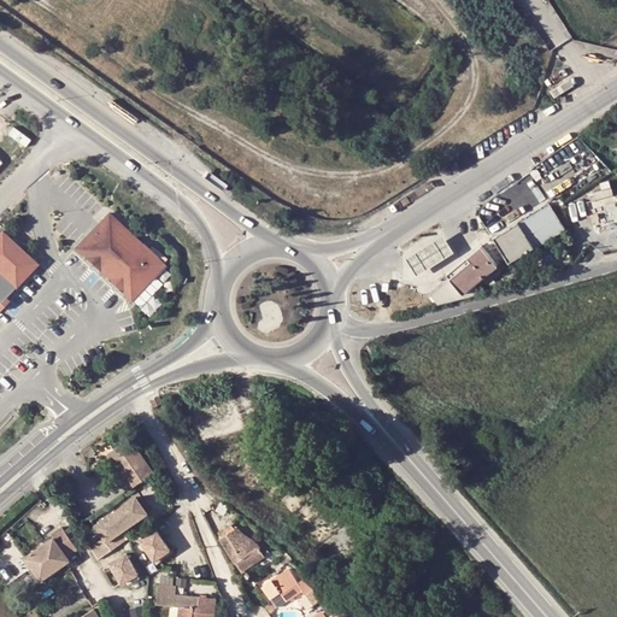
[(548,203),(563,228),(566,227),(563,201),(562,194),(548,203)]
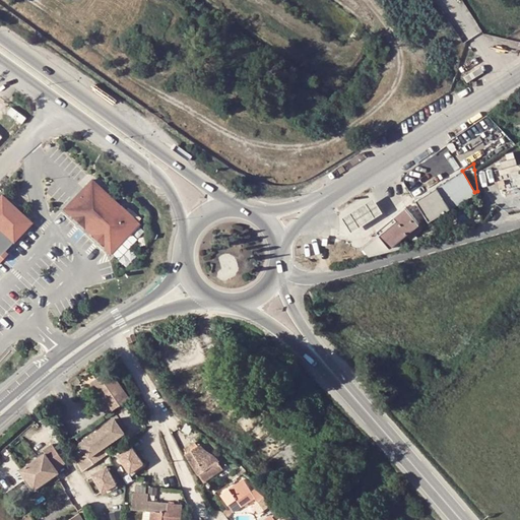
[(450,208),(474,192),(462,171),(415,199),(428,220),(439,213),(441,217),(452,210),(450,208)]
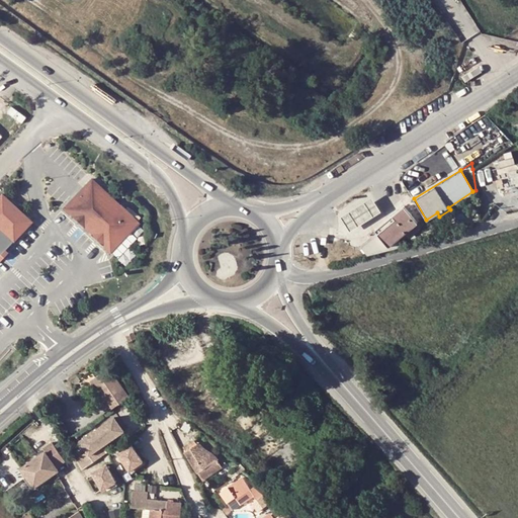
[(138,223),(92,179),(65,208),(110,251),(138,223)]
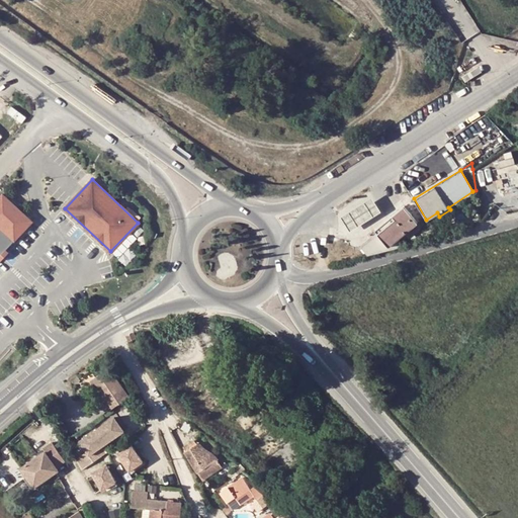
[(2,192),(0,194),(0,254),(5,248),(31,221),(2,192)]
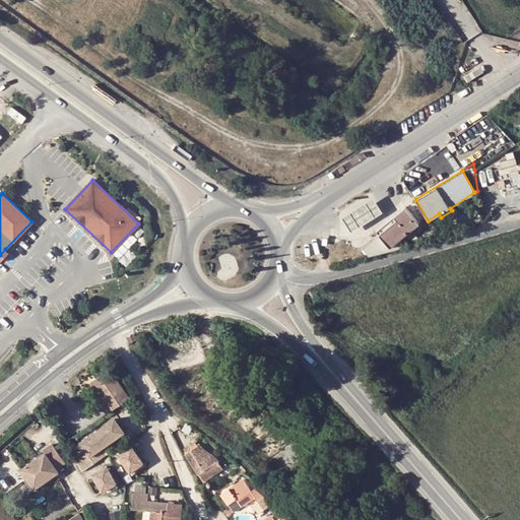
[(376,197),(343,217),(353,232),(385,212),(376,197)]
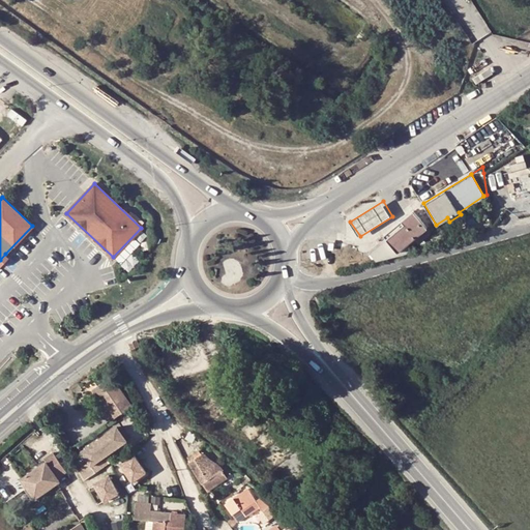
[(370,252),(378,261),(416,252),(409,242),(413,238),(417,243),(429,234),(424,230),(427,228),(413,211),(383,235),(386,239),(370,252)]
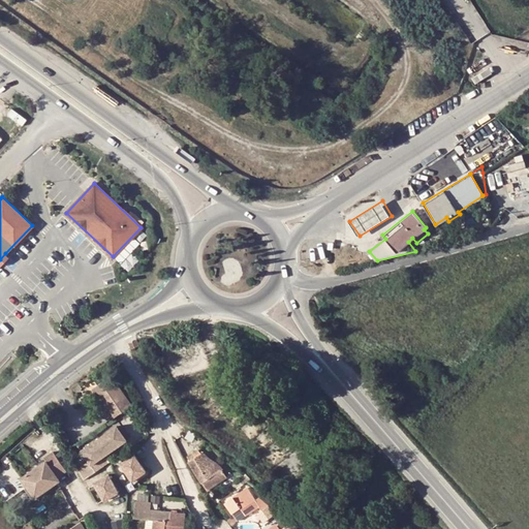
[(9,256),(5,253),(0,259),(0,265),(0,266),(9,256)]
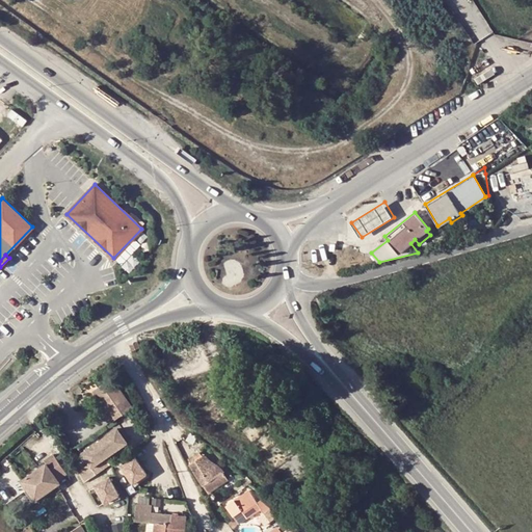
[(113,419),(133,405),(112,375),(92,389),(113,419)]
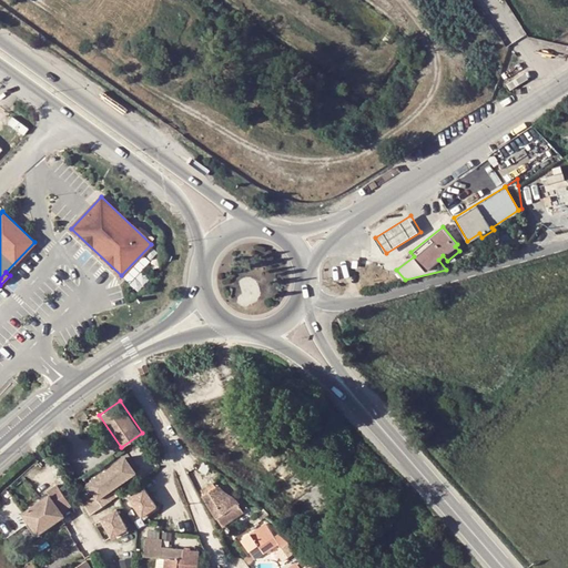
[(108,500),(103,493),(135,470),(125,455),(87,482),(94,493),(83,501),(90,513),(108,500)]
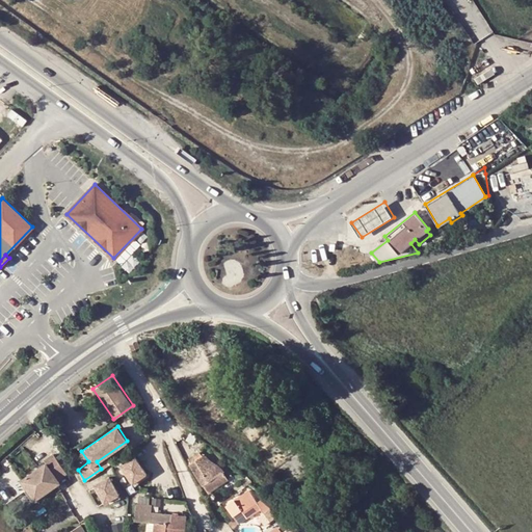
[(47,464),(23,481),(35,501),(59,483),(57,480),(67,474),(54,454),(45,460),(47,464)]
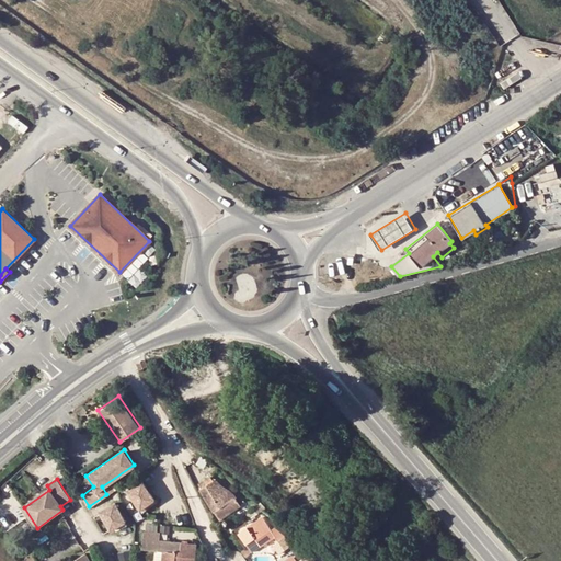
[(237,497),(215,480),(199,490),(217,515),(221,523),(239,511),(235,504),(239,501),(237,497)]
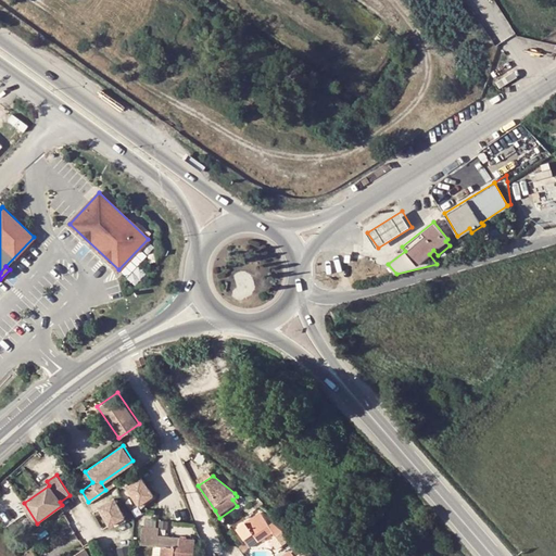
[(142,477),(128,487),(140,504),(154,494),(142,477)]
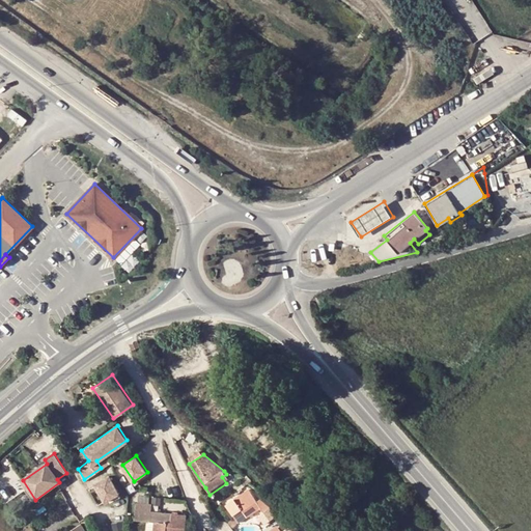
[(110,476),(95,484),(106,502),(120,493),(110,476)]
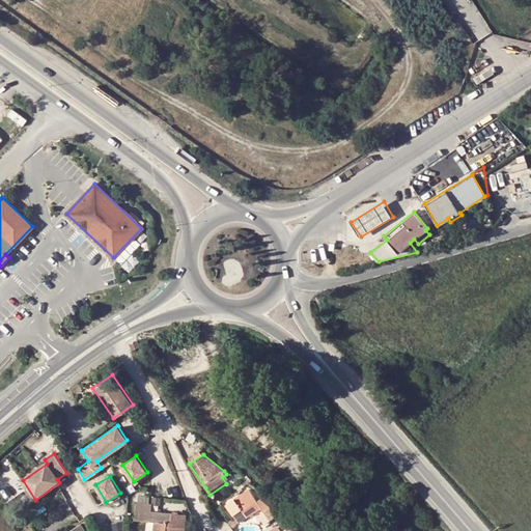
[(256,502),(247,490),(226,504),(232,515),(238,524),(248,518),(260,508),(256,502)]
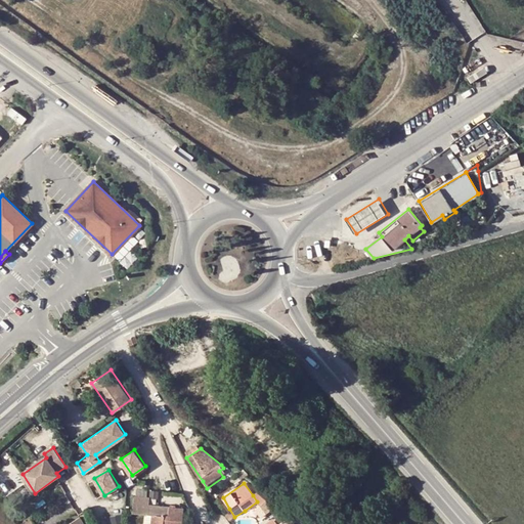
[(258,491),(253,495),(257,501),(260,506),(266,500),(267,500),(258,491)]
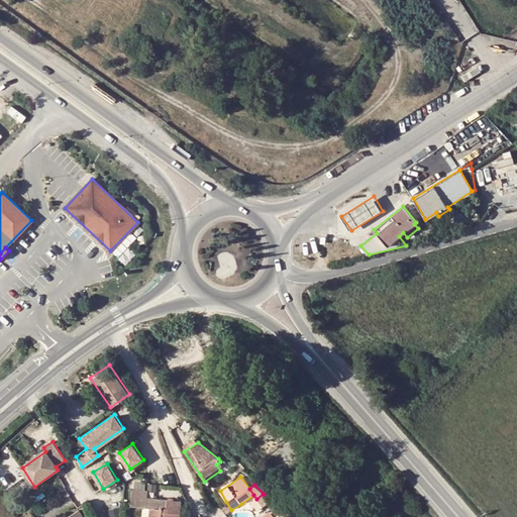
[(144,509),(149,510),(148,516),(179,516),(181,502),(148,499),(148,494),(140,493),(133,492),(131,508),(144,509)]
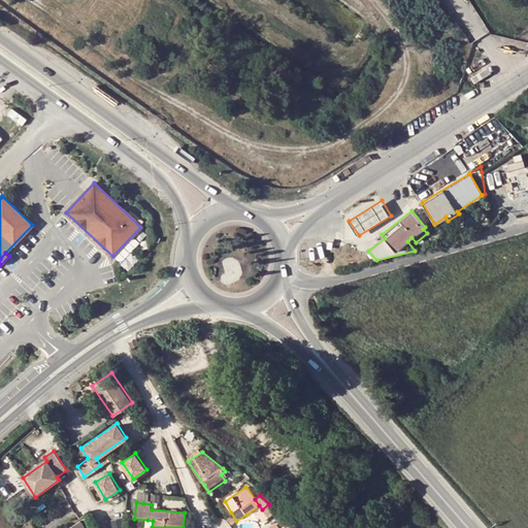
[(274,514),(268,504),(262,509),(258,512),(263,521),(274,514)]
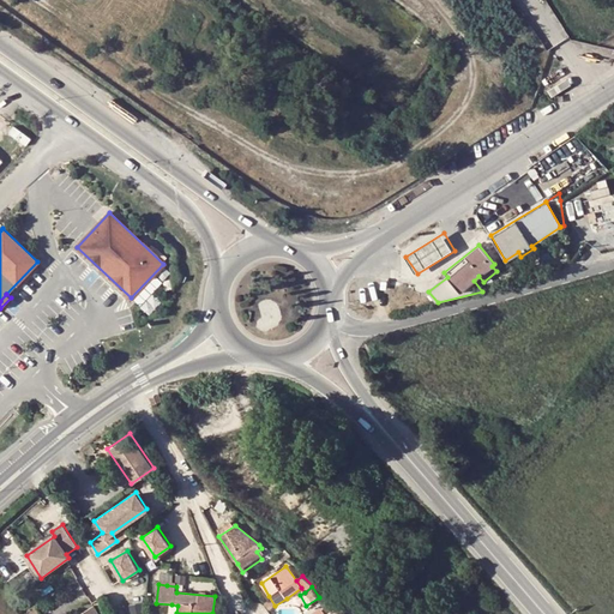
[(348,613),(341,603),(326,613),(321,606),(308,613),(348,613)]
